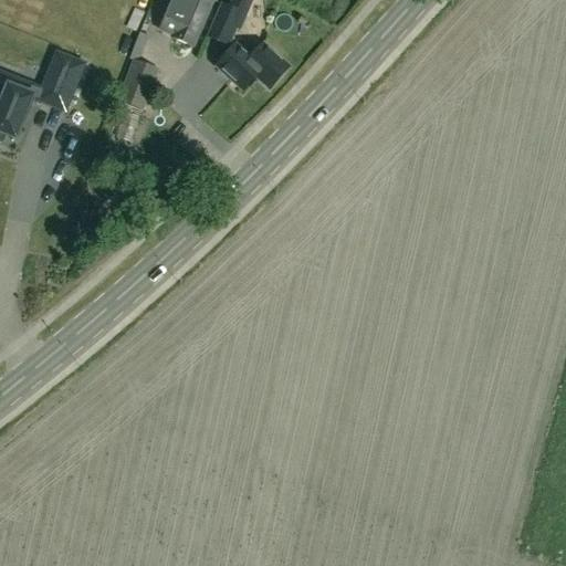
[(192,50),(211,10),(208,9),(211,0),(170,0),(157,31),(169,37),(168,39),(192,50)]
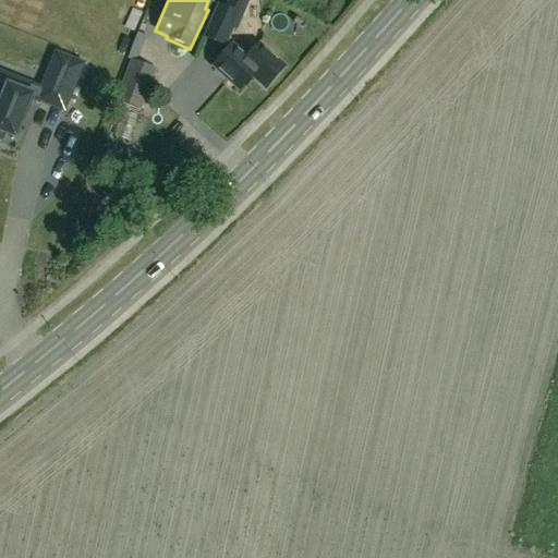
[(219,0),(204,36),(223,45),(231,27),(235,29),(247,0),(219,0)]
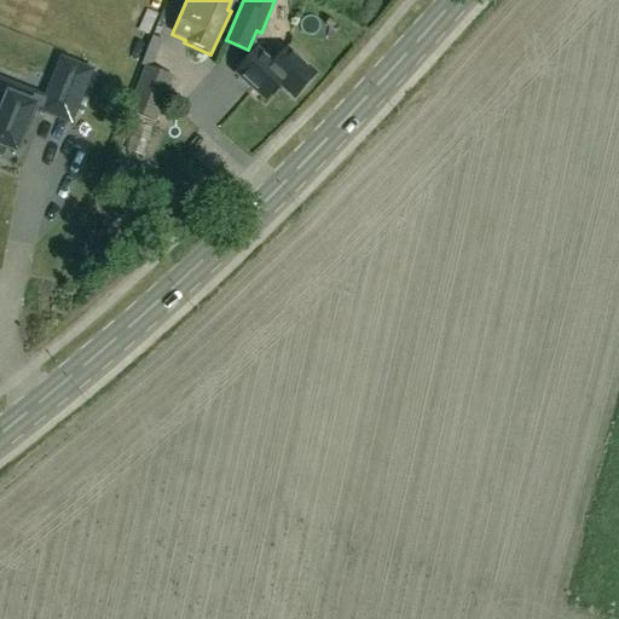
[(258,50),(235,75),(253,91),(267,75),(294,98),(314,74),(287,50),(273,64),(258,50)]
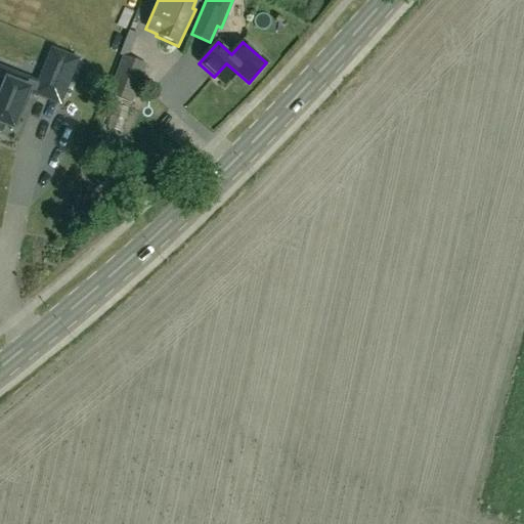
[(132,105),(146,66),(123,57),(108,97),(132,105)]
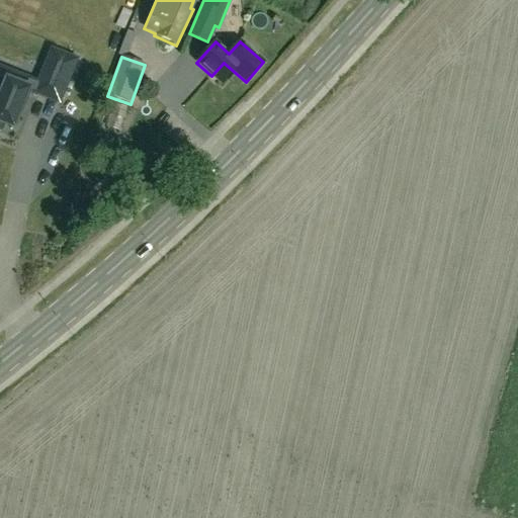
[(15,74),(0,67),(0,116),(17,123),(32,86),(62,98),(72,74),(49,64),(41,81),(31,77),(31,76),(16,70),(15,74)]
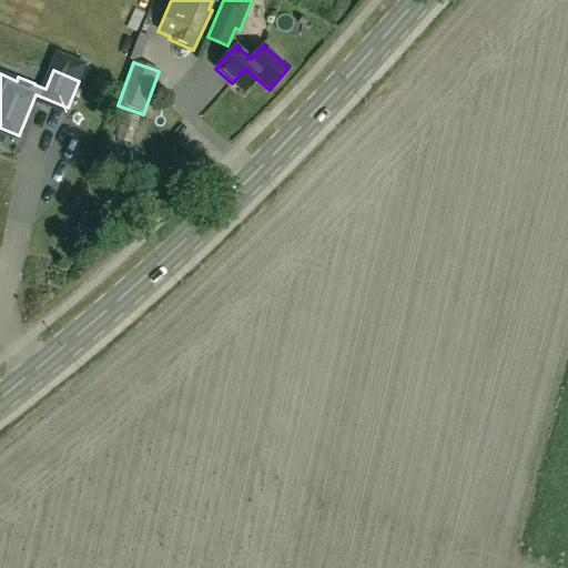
All buildings are outlined.
